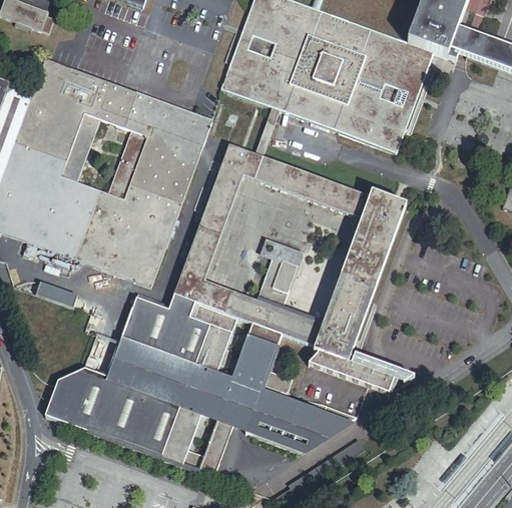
[(42,29),(49,32),(54,18),(46,15),(48,10),(21,1),(18,0),(3,0),(0,9),(0,15),(15,21),(14,25),(30,30),(31,28),(41,31),(42,29)]
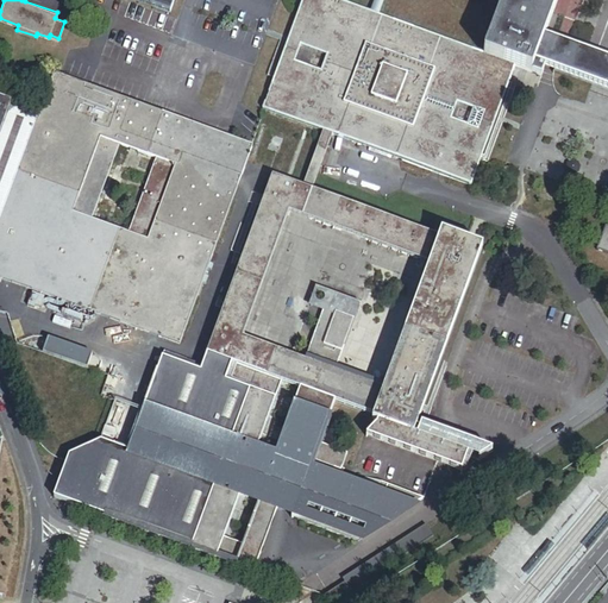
[(544,62),(607,85),(607,0),(500,0),(482,50),(348,0),(300,0),(262,104),(323,126),(332,130),(470,181),(514,62),(531,68),(540,71),(544,62)]
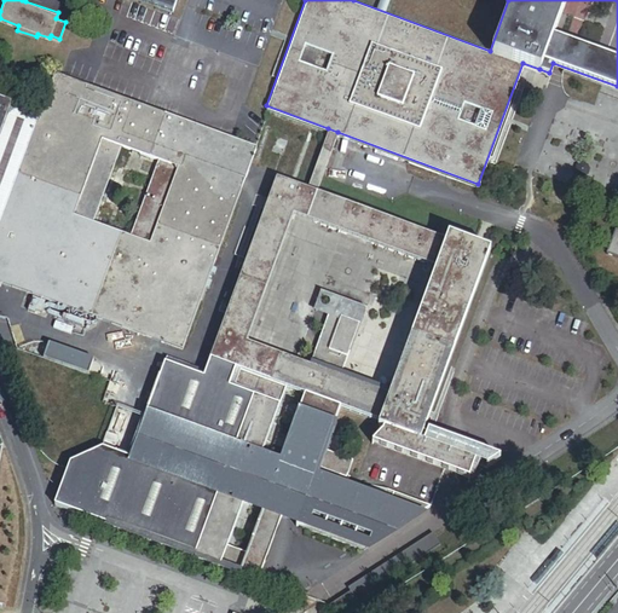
[(0,278),(182,345),(255,143),(59,71),(55,69),(39,110),(0,94),(0,278)]
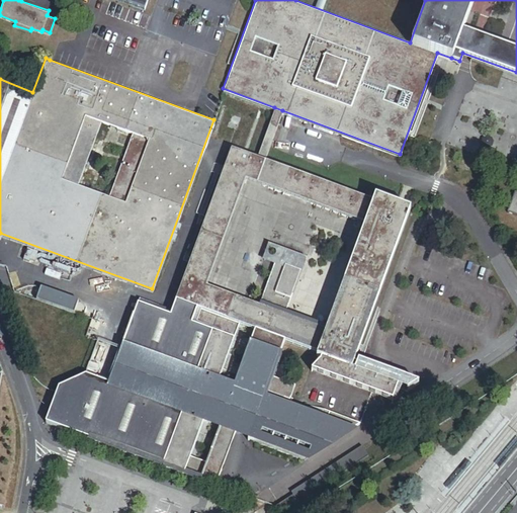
[(282,110),(274,107),(255,161),(262,163),(282,110)]
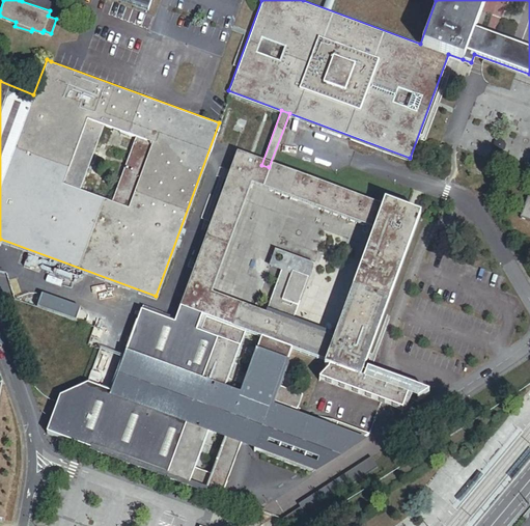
[(334,335),(291,319),(266,309),(211,288),(250,181),(374,226),(381,209),(269,167),(261,165),(234,155),(179,303),(242,326),(258,332),(291,344),(326,357),(334,335)]
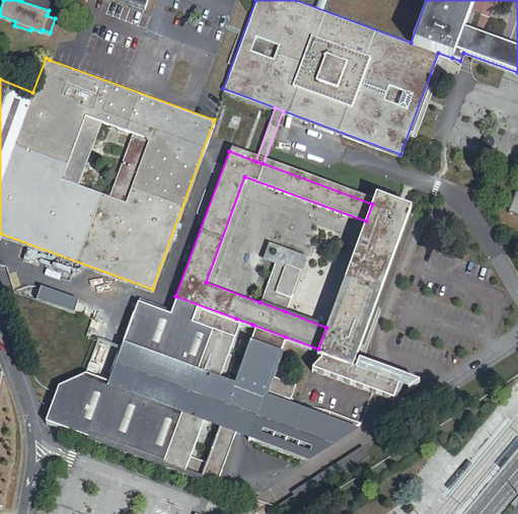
[(517,213),(517,191),(515,190),(508,210),(517,213)]
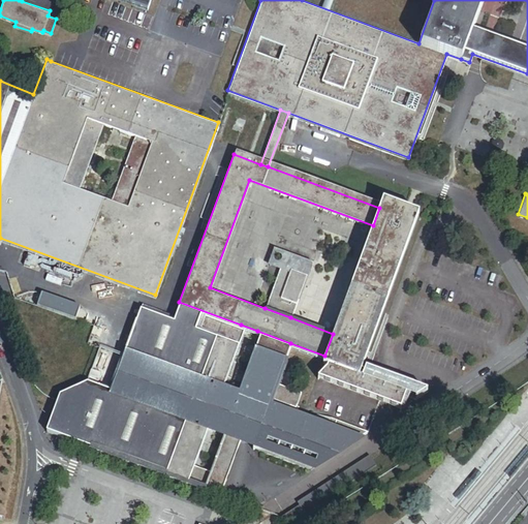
[(324,356),(361,369),(363,363),(418,212),(382,198),(379,208),(373,225),(333,334),(324,356)]
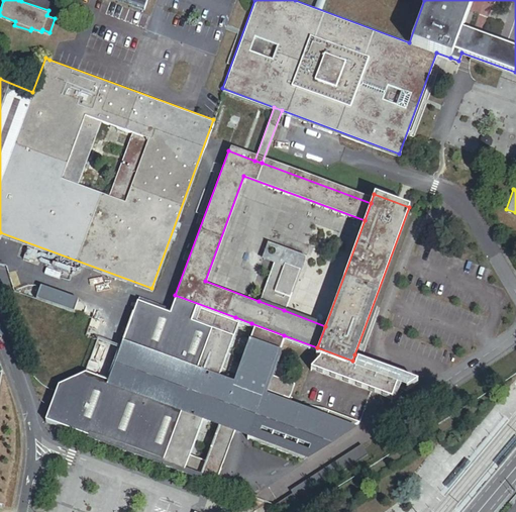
[(274,259),(259,301),(284,310),(299,268),(274,259)]
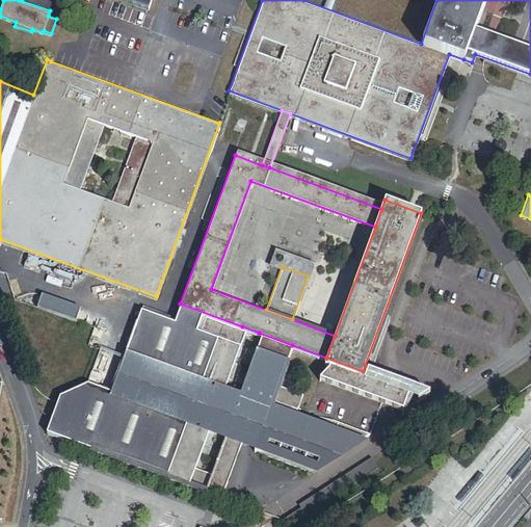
[(75,318),(80,306),(41,291),(35,304),(75,318)]
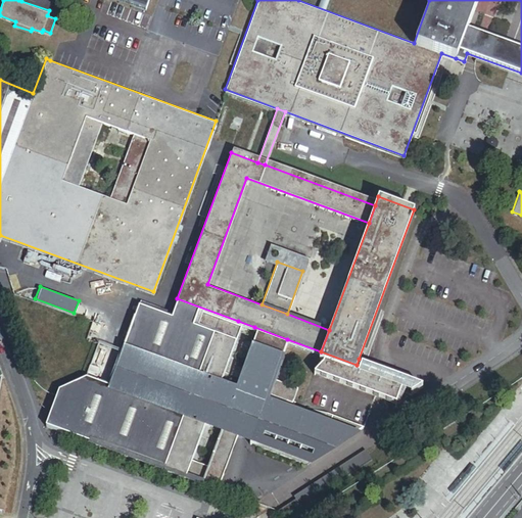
[(140,298),(121,350),(215,385),(234,333),(173,311),(140,298)]
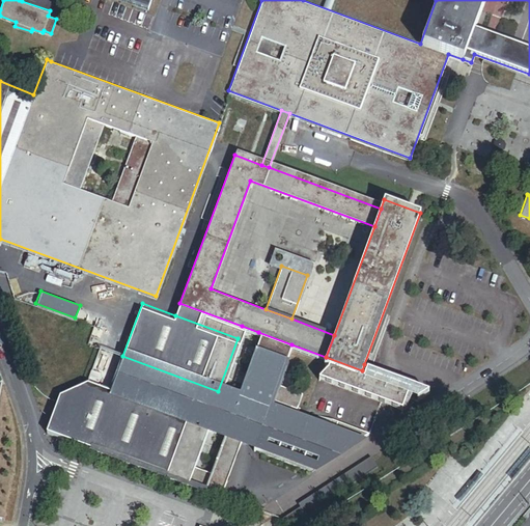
[(238,338),(242,326),(179,303),(175,315),(238,338)]
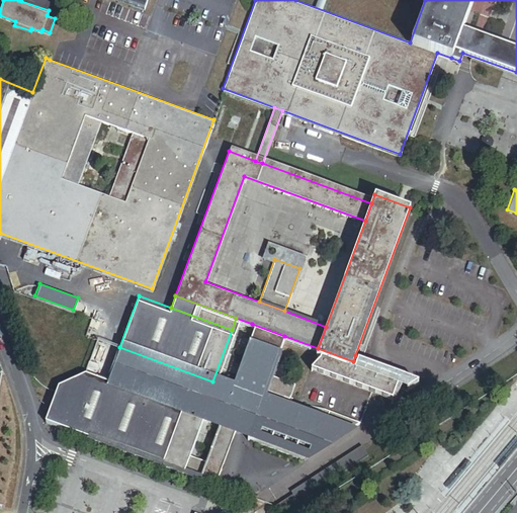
[(252,324),(248,336),(279,347),(284,336),(252,324)]
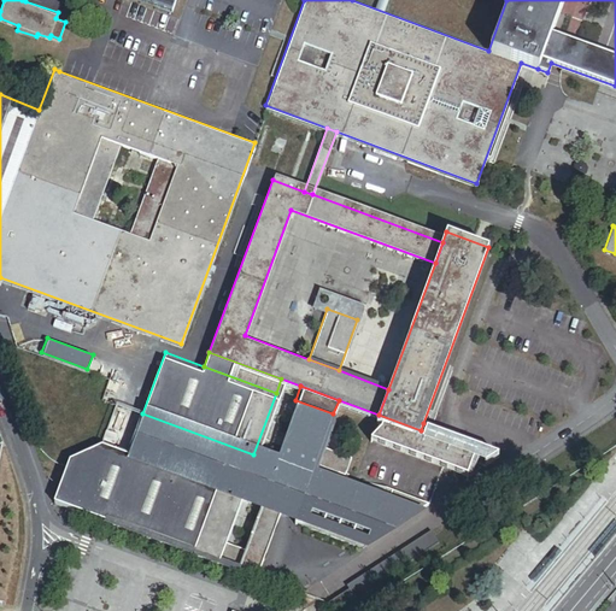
[(311,475),(273,462),(253,454),(142,413),(104,399),(88,441),(240,497),(262,505),(279,511),(291,516),(364,542),(367,536),(370,538),(427,501),(385,486),(380,500),(332,483),(311,475)]
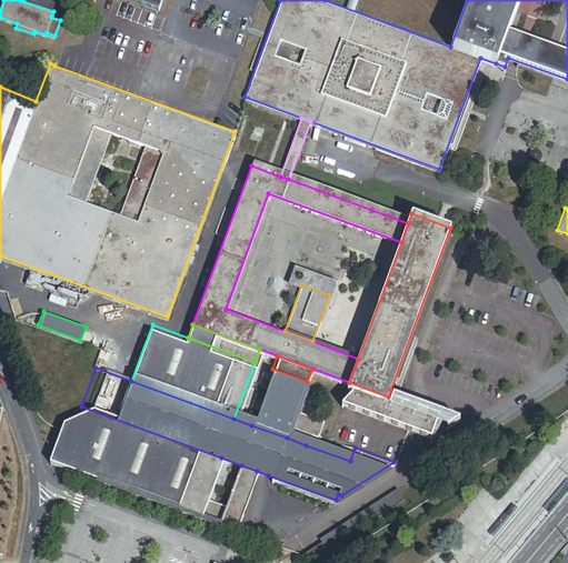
[(251,425),(287,438),(297,411),(307,381),(272,369),(251,425)]
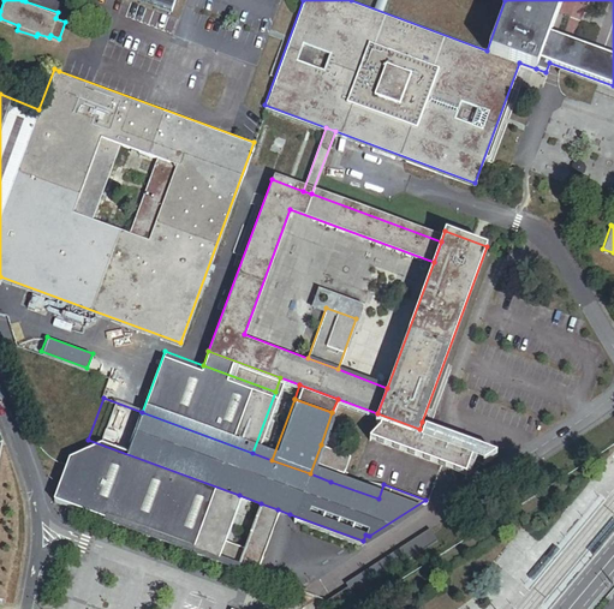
[(419,429),(377,413),(375,421),(380,422),(377,427),(368,436),(465,472),(471,458),(489,449),(424,427),(423,430),(419,429)]
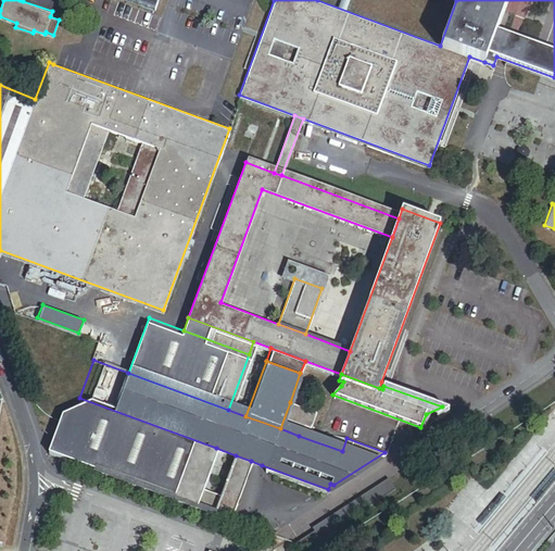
[(216,448),(79,398),(58,454),(196,505),(202,488),(216,448)]
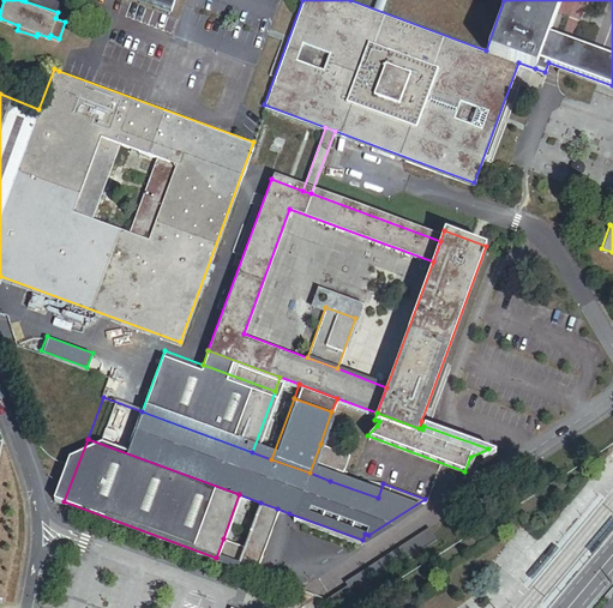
[(330,481),(335,469),(342,471),(348,453),(320,444),(310,473),(330,481)]
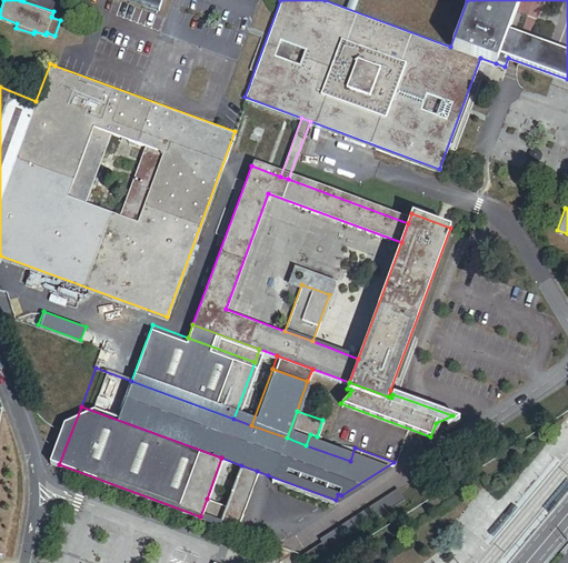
[(236,530),(257,471),(241,465),(227,505),(220,523),(236,530)]
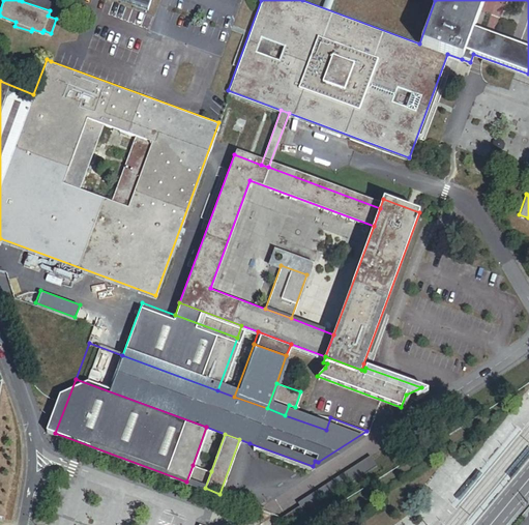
[(186,482),(205,488),(211,471),(193,465),(186,482)]
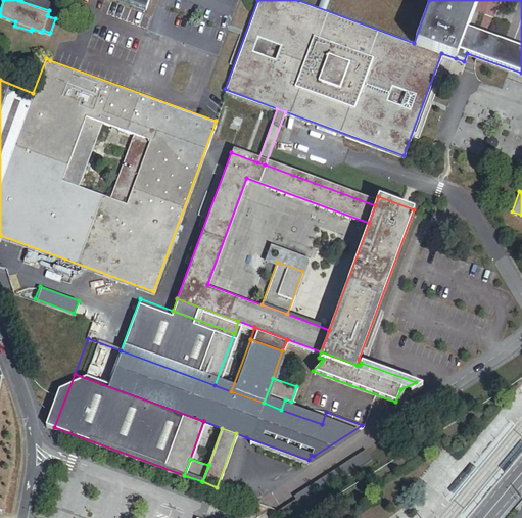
[(276,508),(281,515),(299,503),(294,496),(276,508)]
